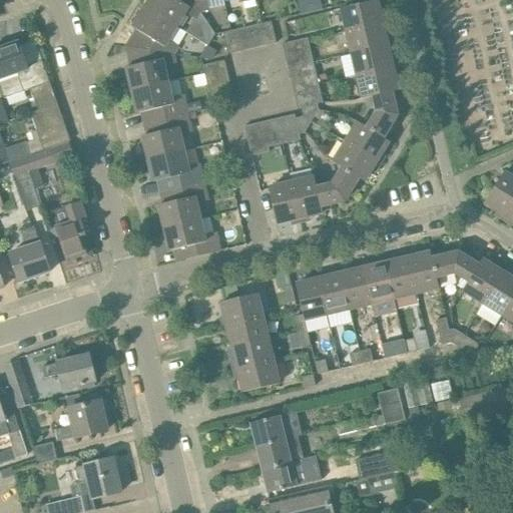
[(150,0),(145,8),(175,27),(183,15),(193,21),(198,12),(189,0),(150,0)]
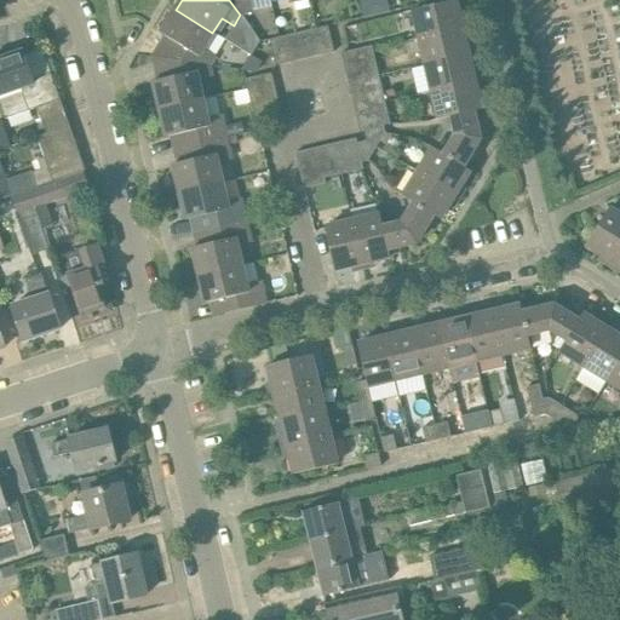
[(229,0),(240,15),(251,12),(247,0),(229,0)]
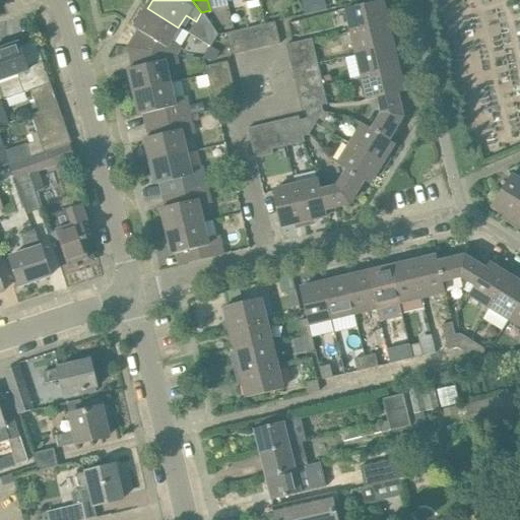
[(351,33),(387,24),(382,1),(365,5),(365,4),(345,9),(351,33)]
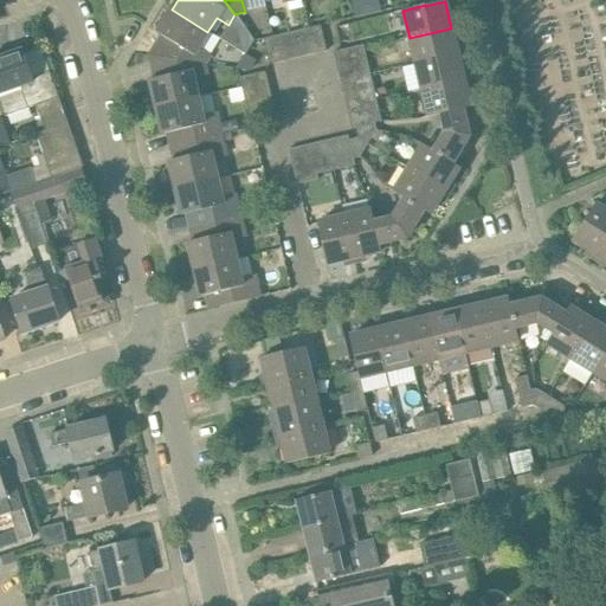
[(169,40),(159,58),(204,66),(208,57),(197,49),(207,32),(172,10),(158,33),(169,40)]
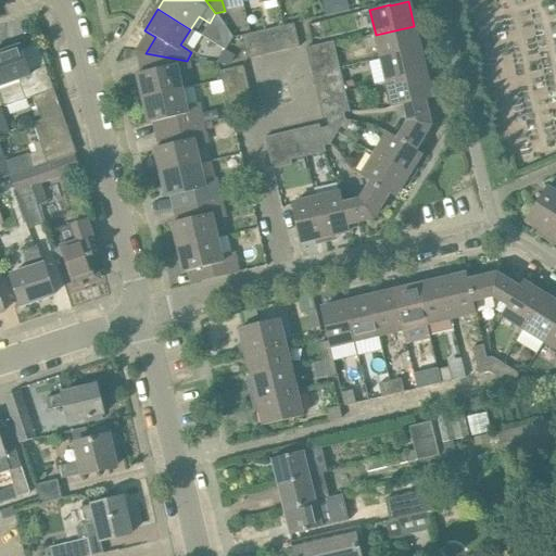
[(299,47),(293,24),(280,27),(286,50),(299,47)]
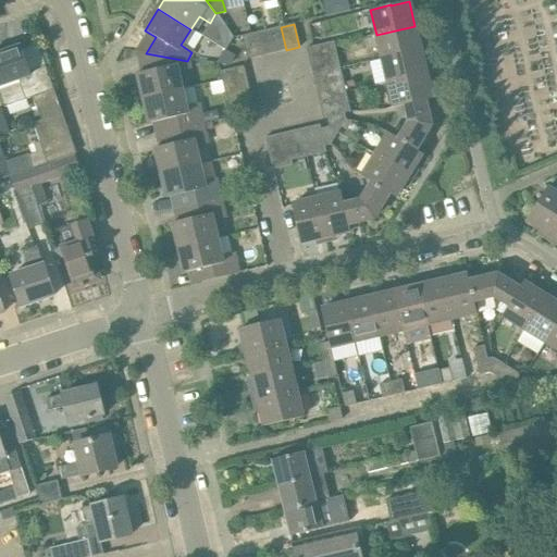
[(382,59),(420,50),(415,26),(376,35),(382,59)]
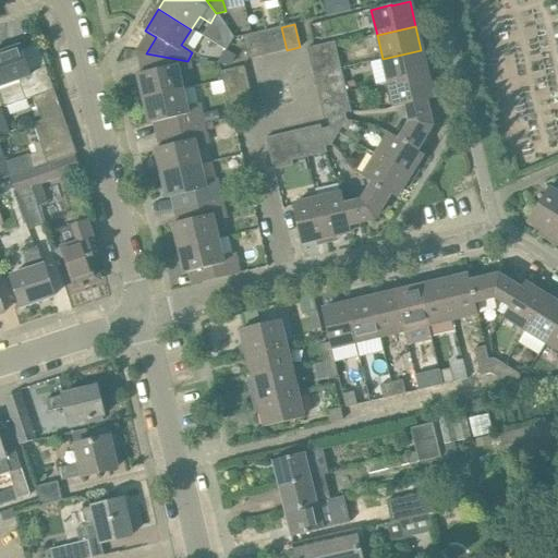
[(287,50),(281,27),(267,31),(273,53),(287,50)]
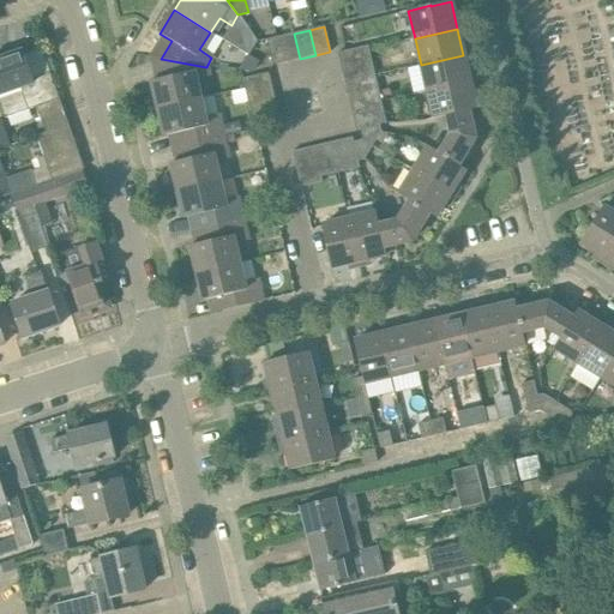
[(280,37),(287,62),(300,59),(294,34),(280,37)]
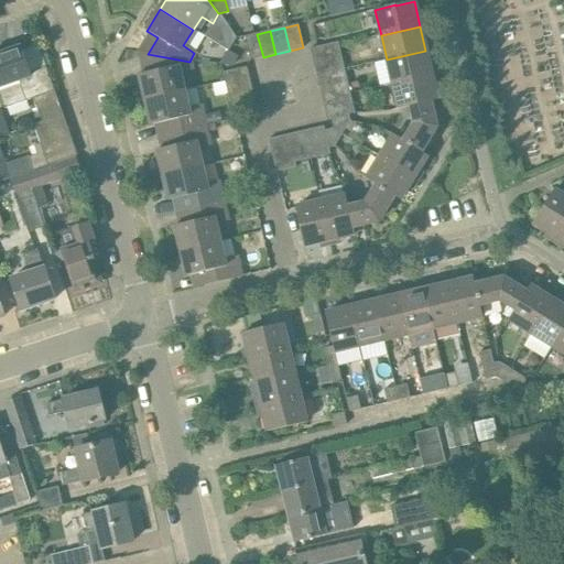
[(257,34),(245,38),(250,61),(263,57),(257,34)]
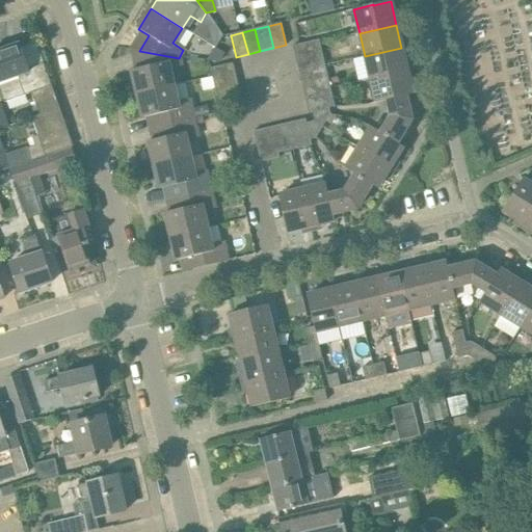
[(295,59),(321,53),(318,40),(299,45),(292,46),(295,59)]
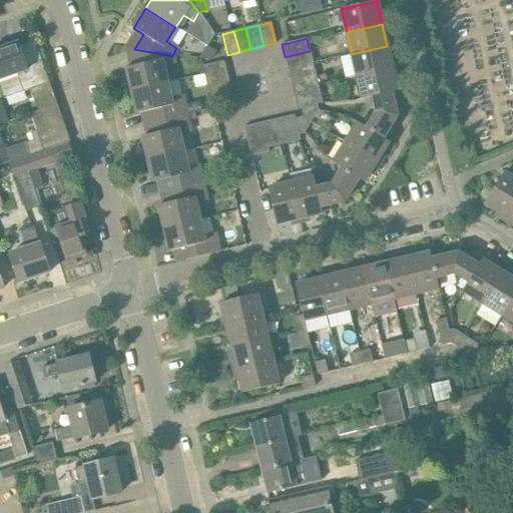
[(6,150),(10,162),(25,157),(68,142),(70,141),(42,60),(27,66),(19,43),(0,49),(0,86),(4,99),(31,90),(38,111),(31,114),(36,131),(31,133),(33,140),(6,150)]
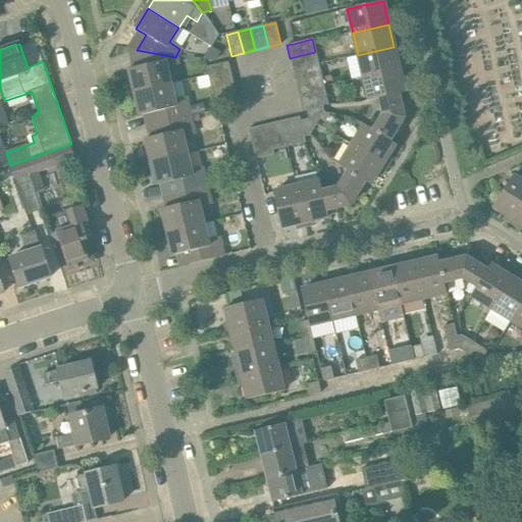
[(394,47),(358,55),(364,77),(400,69),(394,47)]
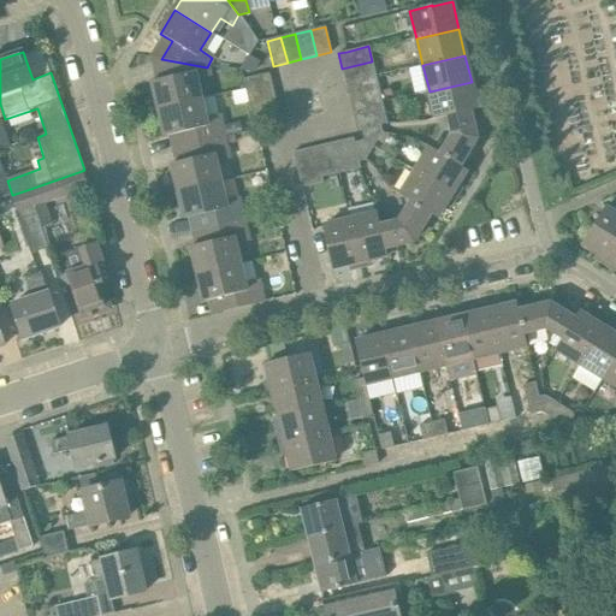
[(207,67),(161,59),(166,78),(153,82),(159,110),(200,100),(195,81),(209,77),(207,67)]
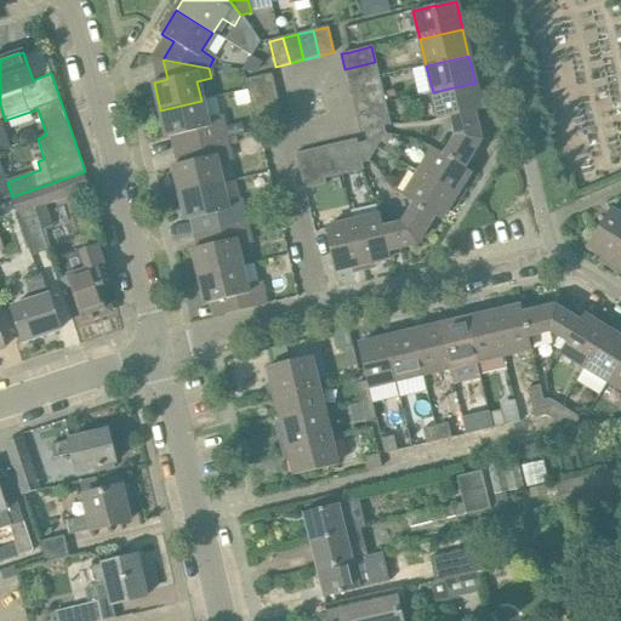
[(349,85),(379,78),(375,62),(345,69),(349,85)]
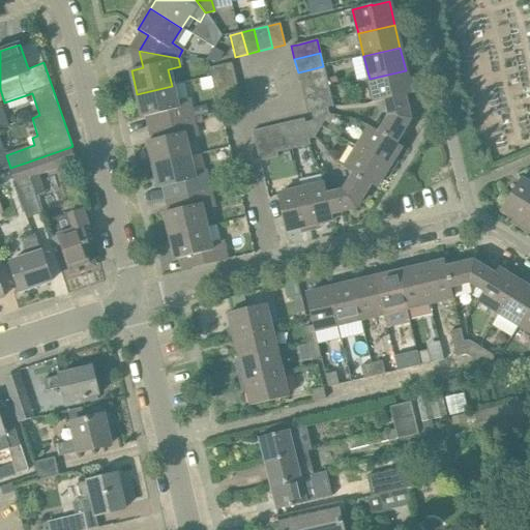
[(212,81),(234,76),(231,63),(209,68),(212,81)]
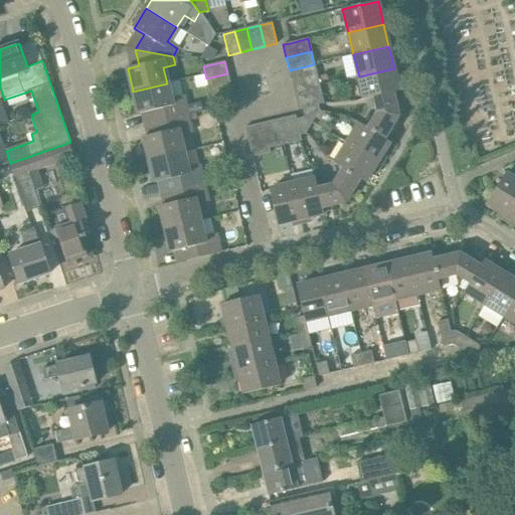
[(314,64),(290,70),(293,83),(317,77),(314,64)]
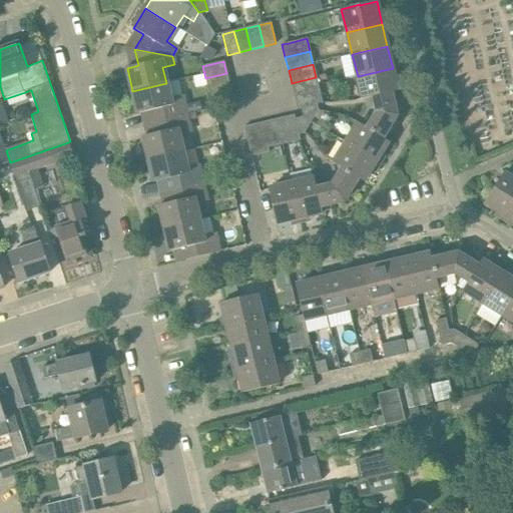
[(398,90),(393,68),(358,76),(364,99),(373,96),(392,92),(398,90)]
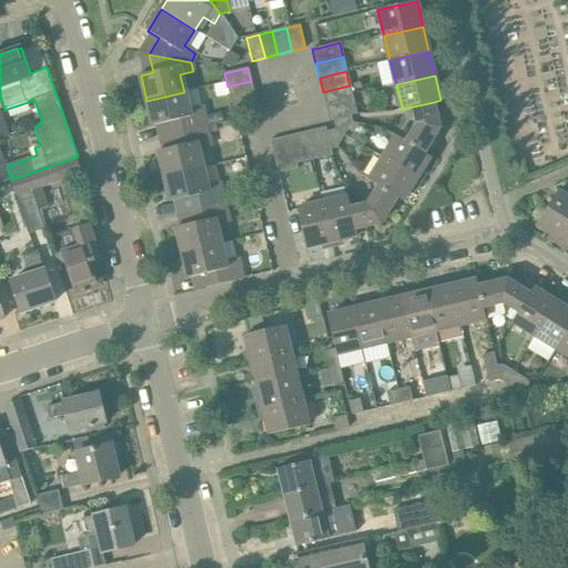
[(231,100),(254,94),(251,81),(227,87),(231,100)]
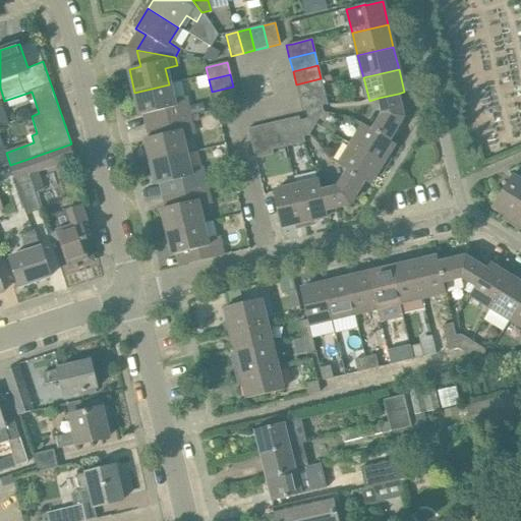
[(299,98),(325,92),(321,78),(296,84),(299,98)]
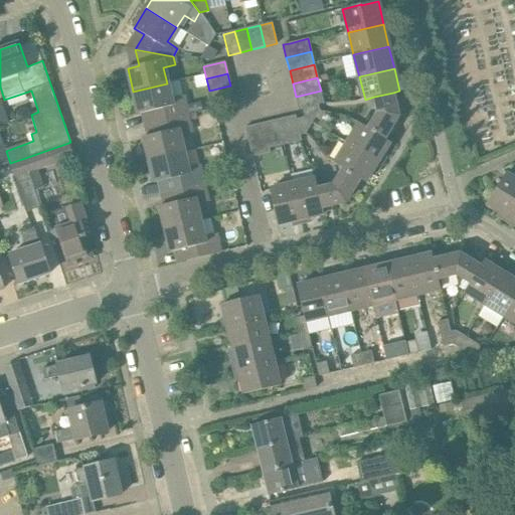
[(202,111),(200,103),(185,107),(182,97),(171,100),(167,83),(133,92),(138,115),(150,112),(152,123),(170,119),(187,115),(202,111)]
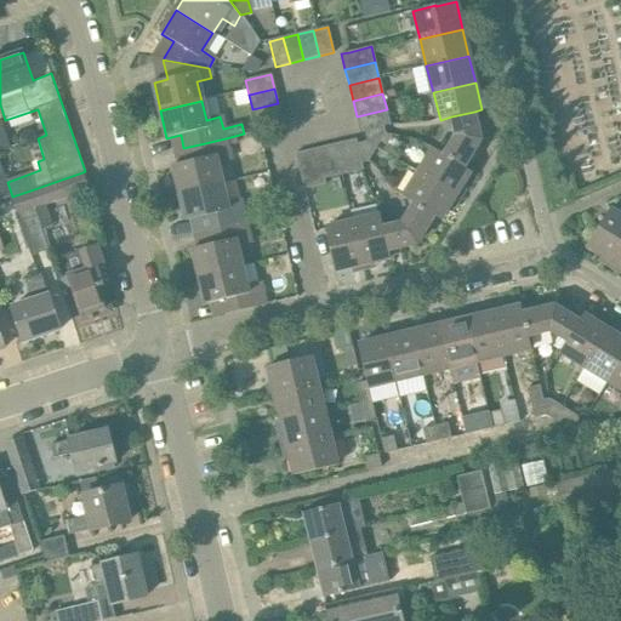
[(281,117),(278,103),(252,109),(256,123),(281,117)]
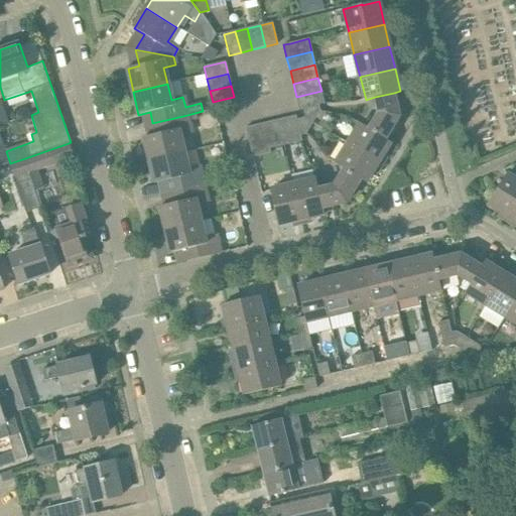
[(296,97),(299,110),(302,109),(318,105),(324,104),(321,91),(296,97)]
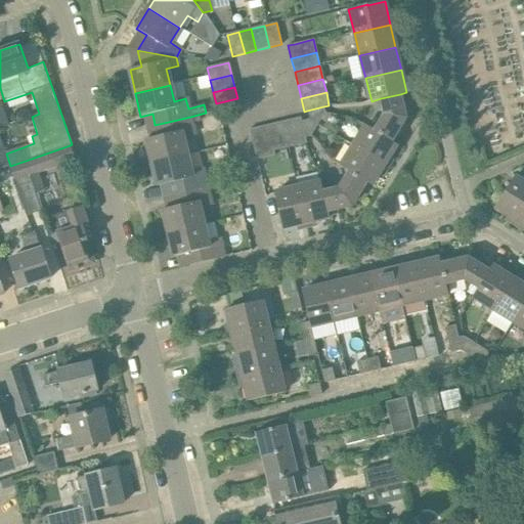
[(405,119),(400,94),(381,98),(385,114),(375,131),(391,142),(405,119)]
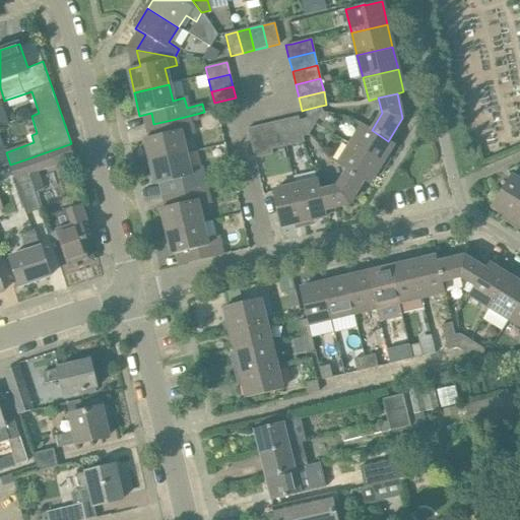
[(315,124),(323,112),(322,112),(321,106),(305,110),(307,119),(308,119),(315,124)]
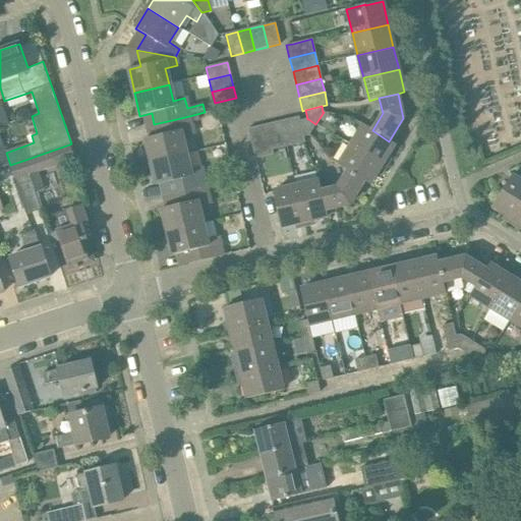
[(146,139),(151,163),(186,154),(182,138),(193,135),(189,116),(154,124),(157,136),(146,139)]
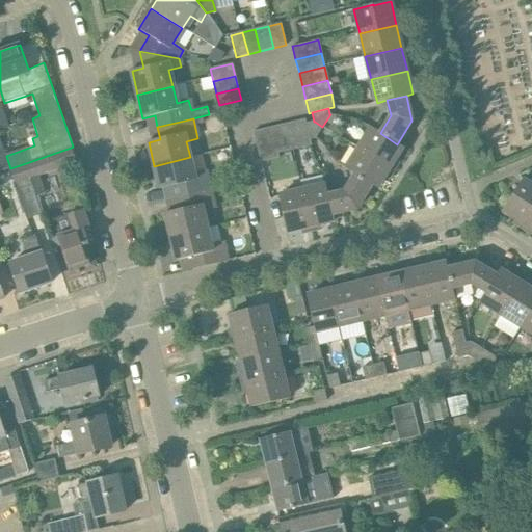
[(307,128),(306,124),(304,120),(291,123),(297,149),(310,145),(309,140),(307,130),(307,128)]
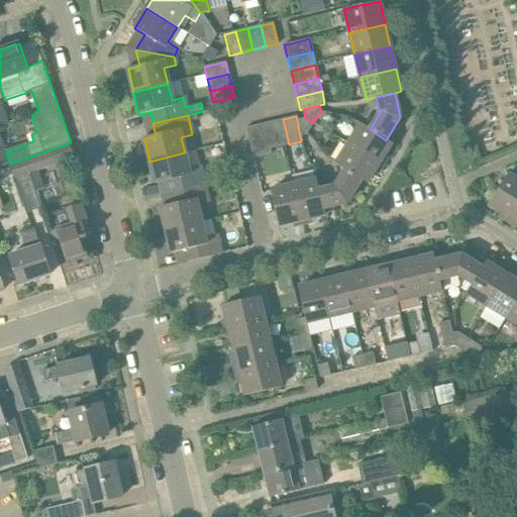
[(304,135),(313,123),(306,118),(305,118),(297,120),(298,124),(298,126),(300,136),(304,135)]
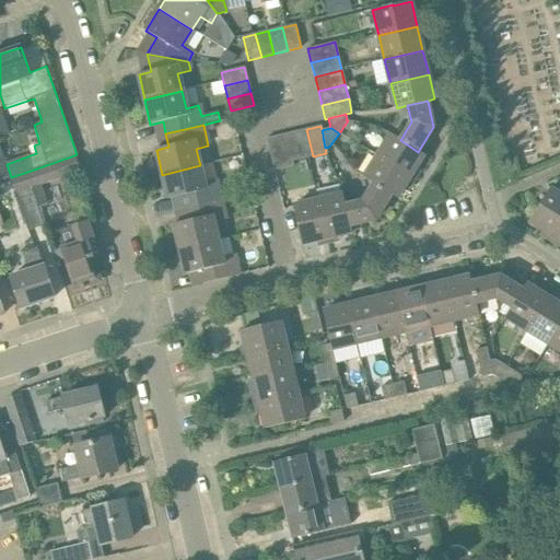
[(306,129),(292,132),(299,160),(307,158),(313,156),(306,129)]
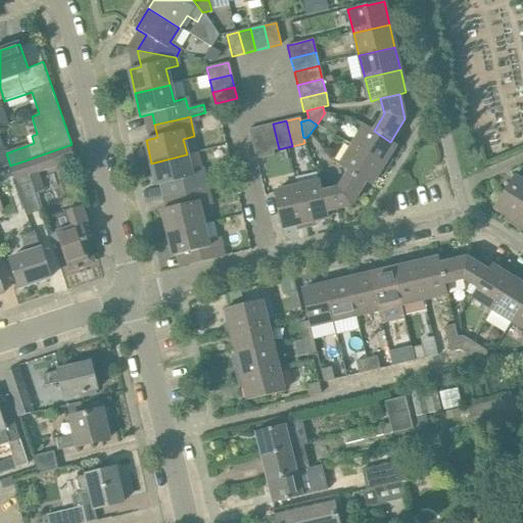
[(273,149),(273,151),(279,149),(273,124),(260,127),(266,148),(272,147),(273,149)]
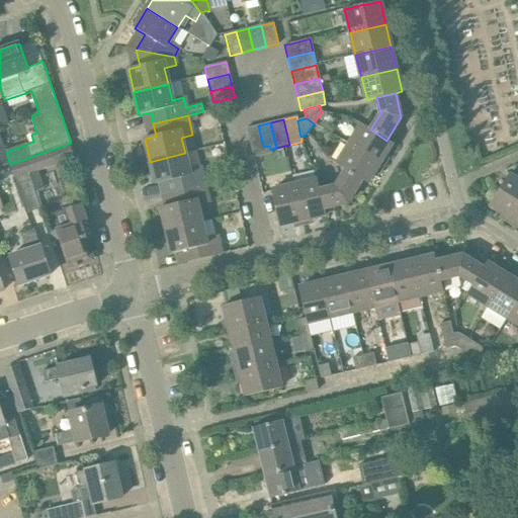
[(370,130),(359,123),(347,143),(379,164),(392,144),(386,141),(370,130)]
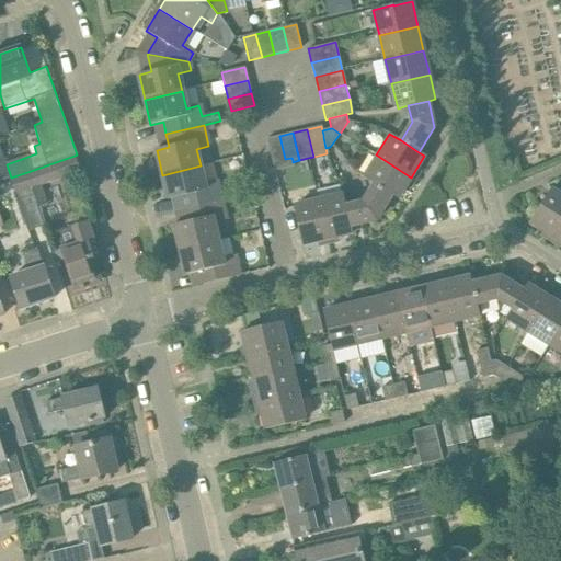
[(266,139),(272,162),(285,159),(279,136),(266,139)]
